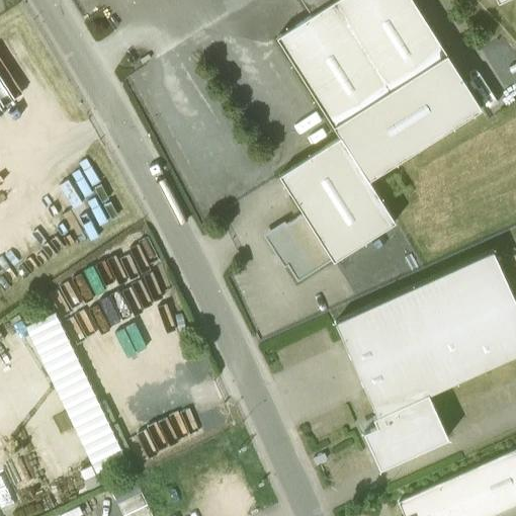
[(439,41),(412,0),(340,0),(313,17),(278,39),(335,129),(448,57),(439,41)]
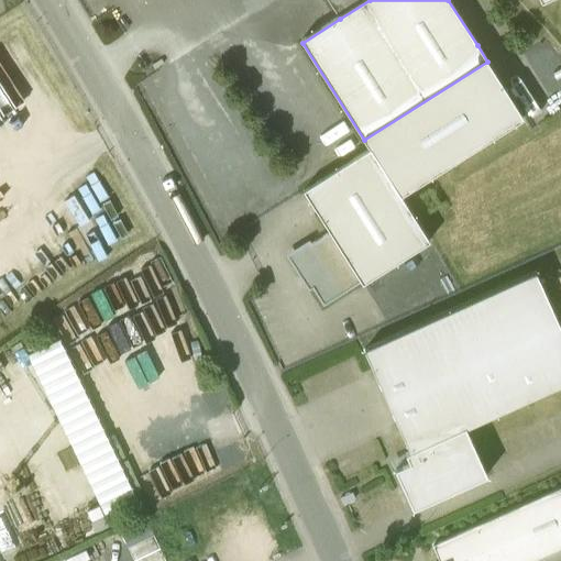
[(327,0),(340,19),(370,0),(327,0)]
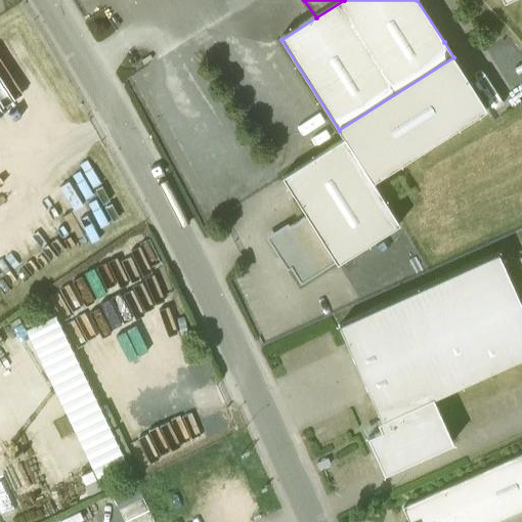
[(453,57),(339,130),(345,140),(284,180),(308,218),(339,266),(400,226),(374,183),(487,112),(453,57)]
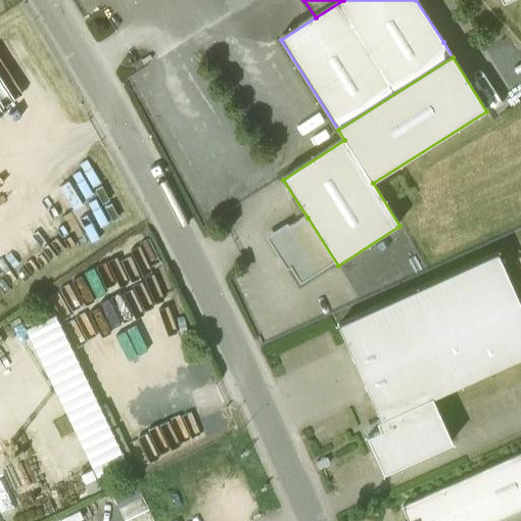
[(338,266),(308,218),(273,240),(283,256),(279,258),(288,272),(291,270),(301,286),(338,266)]
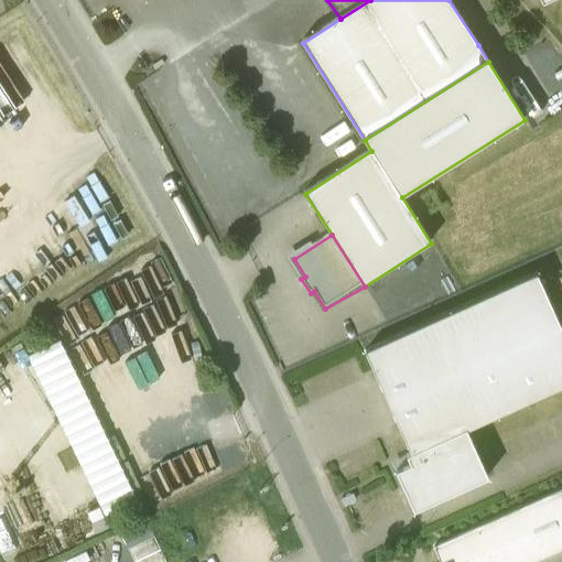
[(561,326),(538,274),(366,353),(412,455),(408,457),(412,466),(398,473),(415,511),(488,478),(467,431),(561,388),(561,326)]
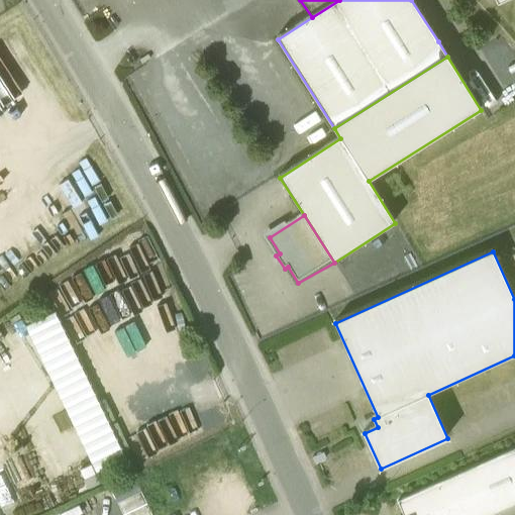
[(37,323),(100,469),(130,455),(68,310),(37,323)]
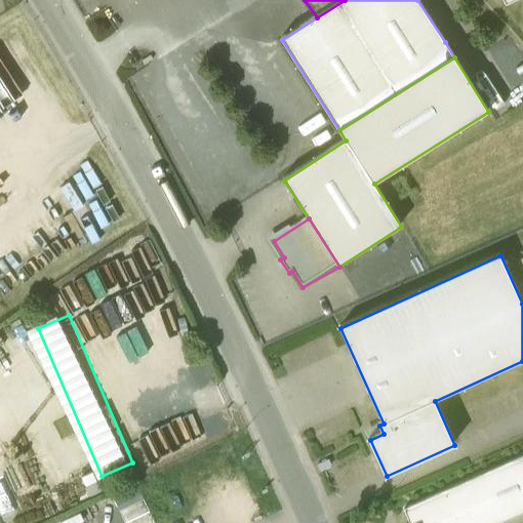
[(522,457),(404,511),(409,522),(506,522),(522,515),(522,457)]
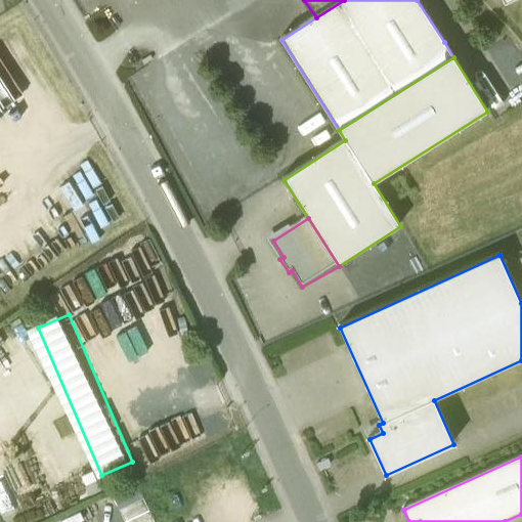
[(329,461),(317,466),(321,472),(332,468),(329,461)]
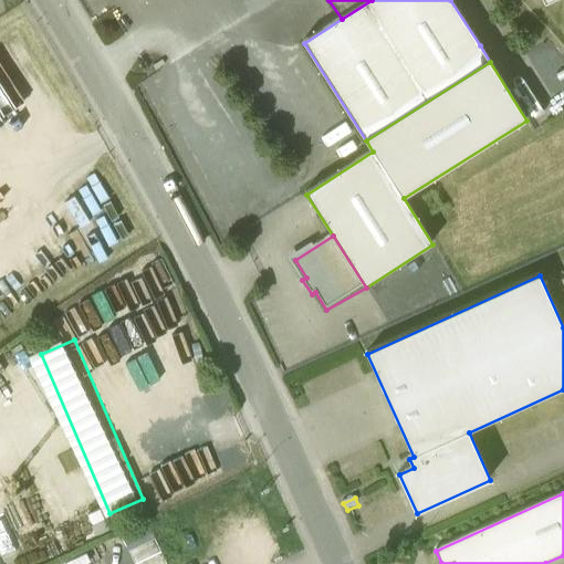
[(128,536),(142,563),(175,563),(155,523),(128,536)]
